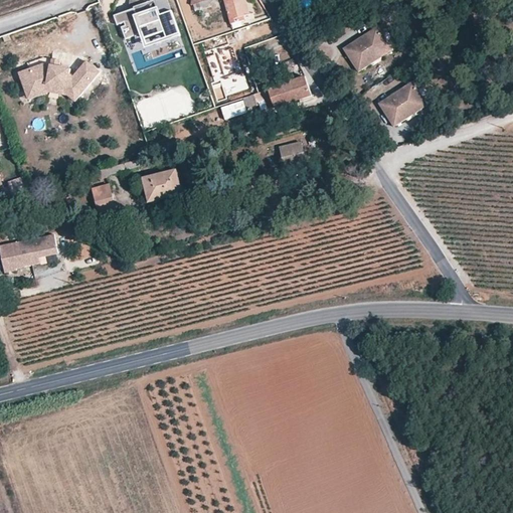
[(161,15),(158,6),(152,8),(149,0),(147,3),(143,5),(134,8),(133,5),(113,12),(116,22),(123,19),(124,22),(120,23),(124,36),(141,30),(144,35),(163,29),(165,32),(175,29),(169,12),(161,15)]
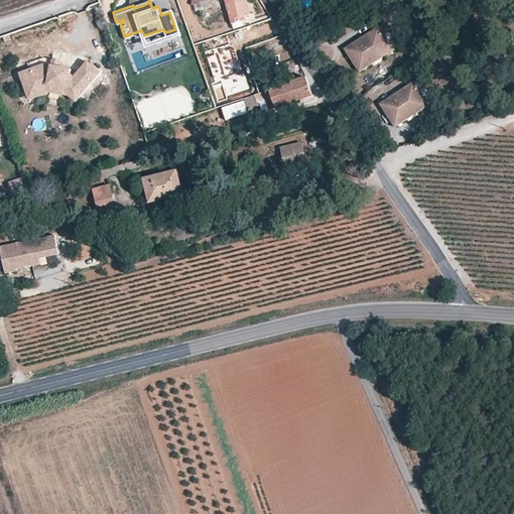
[(156,0),(158,6),(161,15),(169,12),(171,12),(167,0),(156,0)]
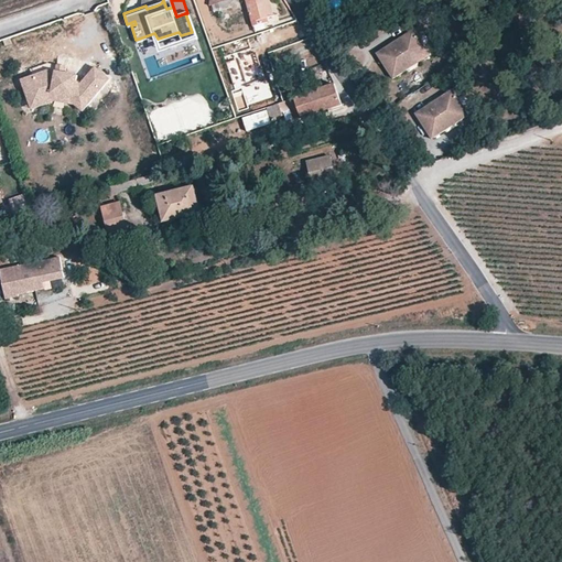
[(206,0),(208,4),(225,0),(244,0),(251,25),(268,20),(267,17),(272,15),(268,0),(206,0)]
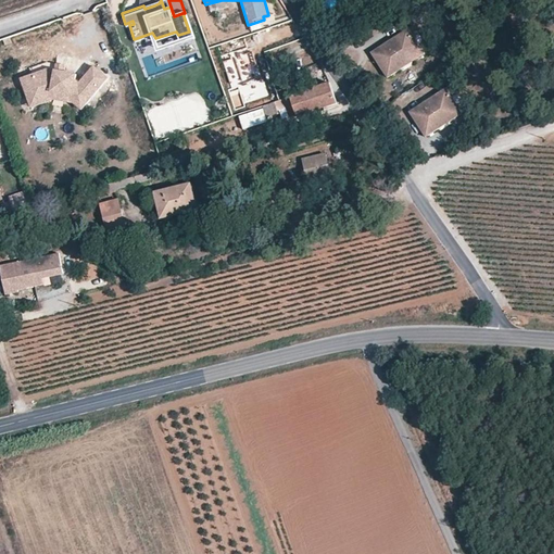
[(404,27),(367,52),(382,74),(403,61),(399,54),(414,43),(404,27)]
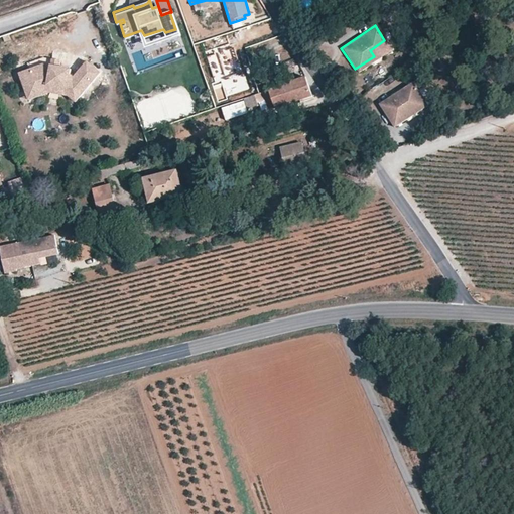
[(178,39),(175,29),(165,32),(163,29),(144,35),(148,50),(178,39)]
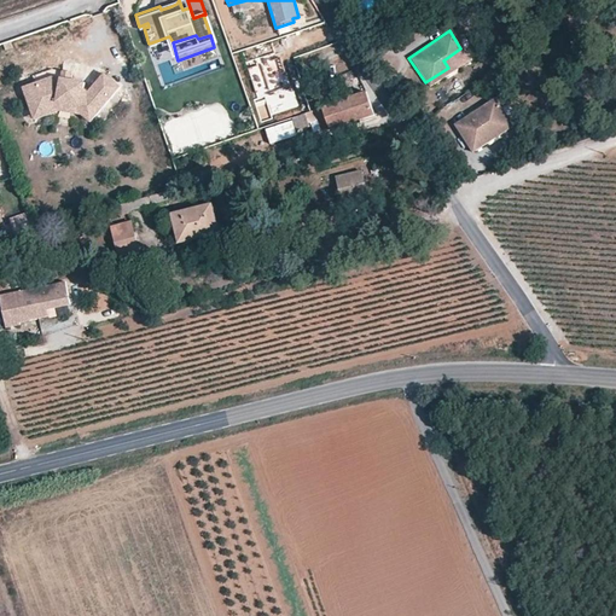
[(460,48),(443,60),(448,68),(465,56),(460,48)]
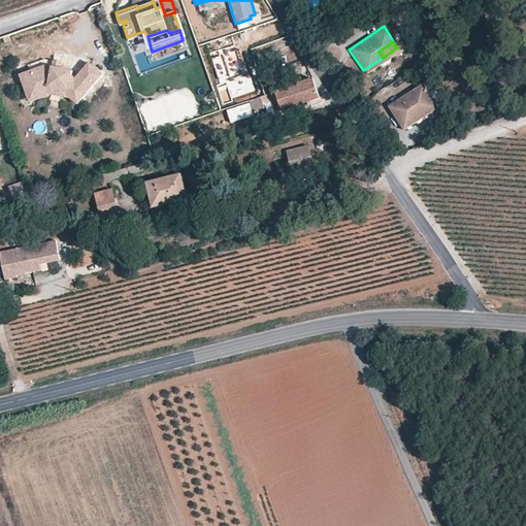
[(67,90),(68,91),(78,100),(93,83),(101,73),(88,62),(74,78),(70,74),(71,70),(60,67),(52,65),(45,64),(19,73),(26,93),(47,86),(67,90)]
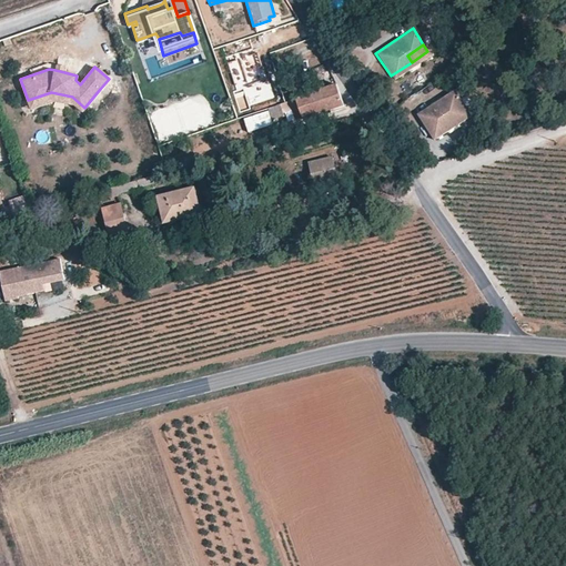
[(335,84),(321,90),(327,111),(342,105),(335,84)]
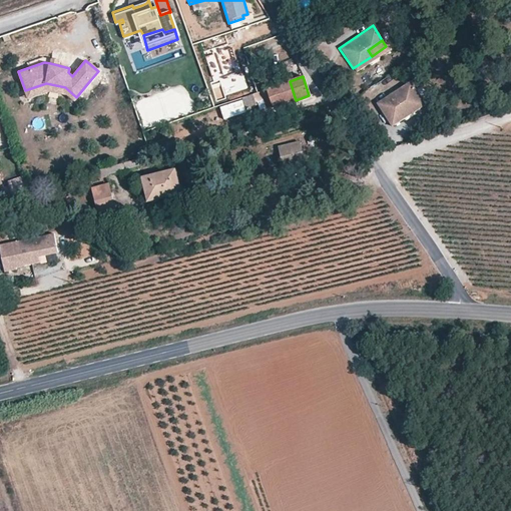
[(408,80),(375,102),(388,123),(407,110),(403,104),(417,94),(408,80)]
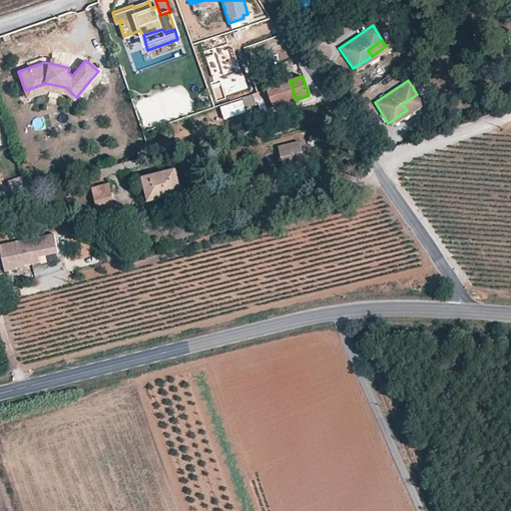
[(290,81),(278,85),(283,103),(296,100),(290,81)]
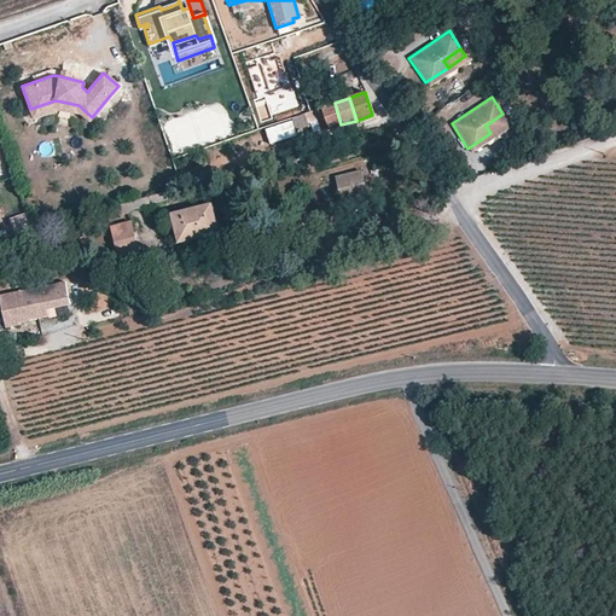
[(59,109),(68,110),(80,114),(88,121),(92,117),(80,106),(79,105),(56,100),(30,109),(33,117),(59,109)]
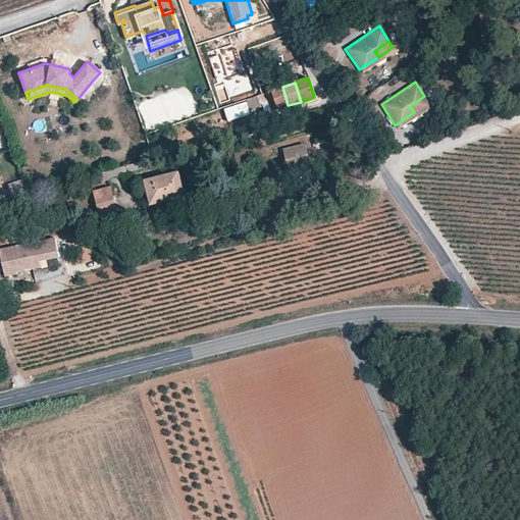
[(282,87),(270,90),(277,109),(288,105),(282,87)]
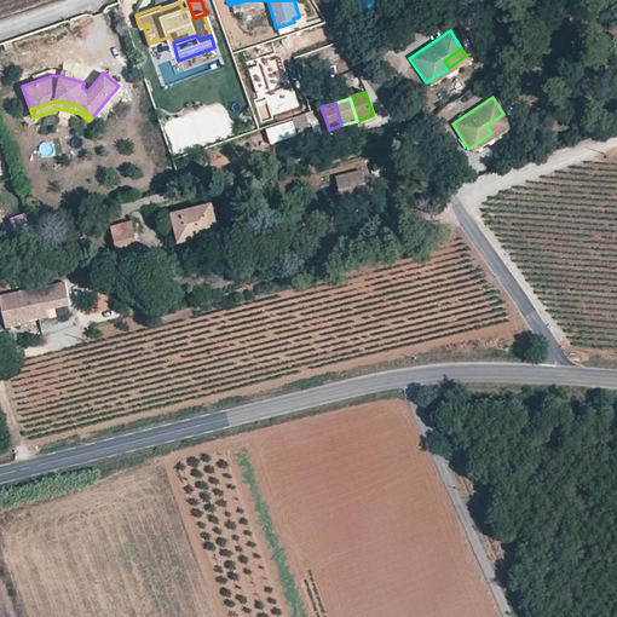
[(321,107),(294,117),(277,124),(281,134),(276,139),(281,153),(304,145),(300,128),(310,126),(312,133),(329,130),(321,107)]
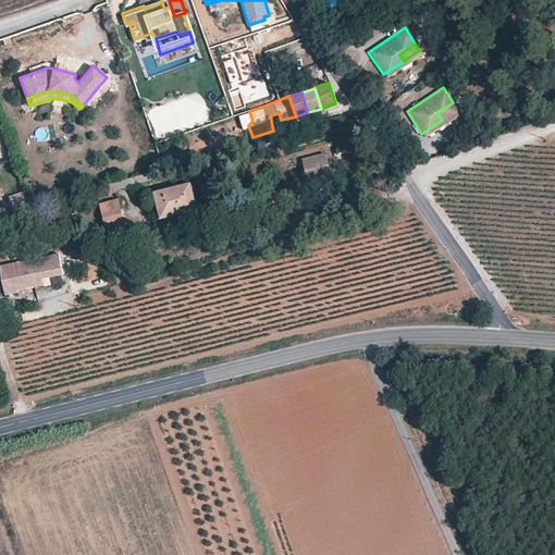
[(453,102),(438,113),(442,120),(458,110),(453,102)]
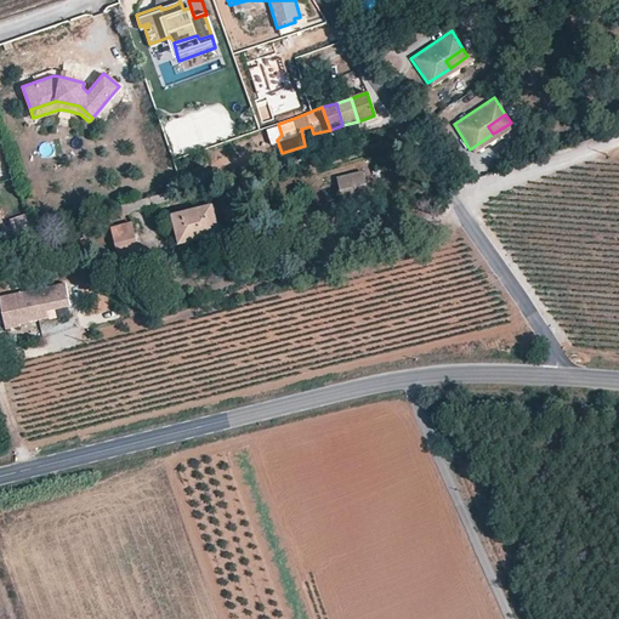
[(324,185),(338,181),(336,177),(335,169),(322,171),(324,185)]
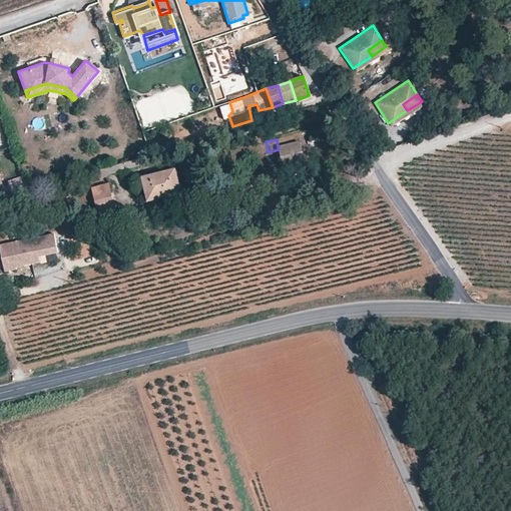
[(278,146),(279,149),(280,154),(283,166),(304,162),(299,140),(278,146)]
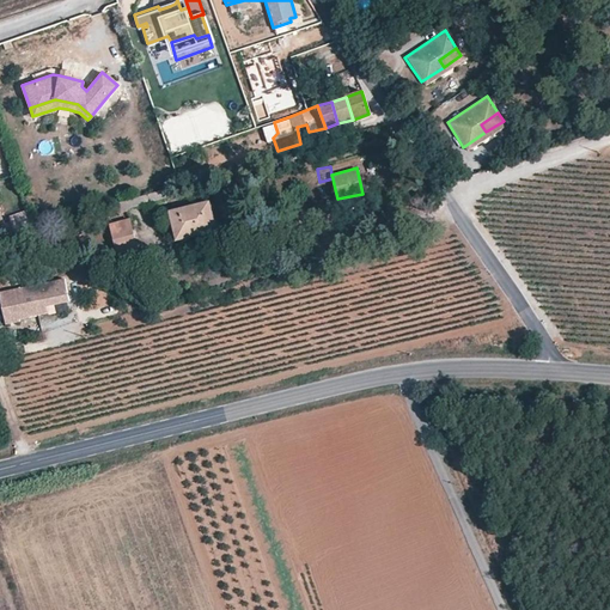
[(330,200),(337,199),(334,184),(323,187),(325,191),(328,191),(330,200)]
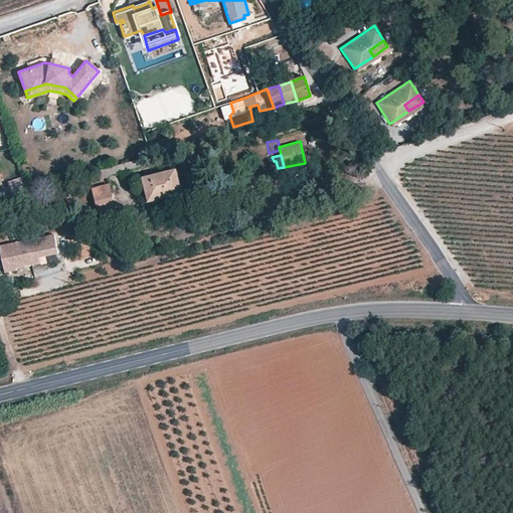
[(174,170),(144,177),(149,199),(179,192),(174,170)]
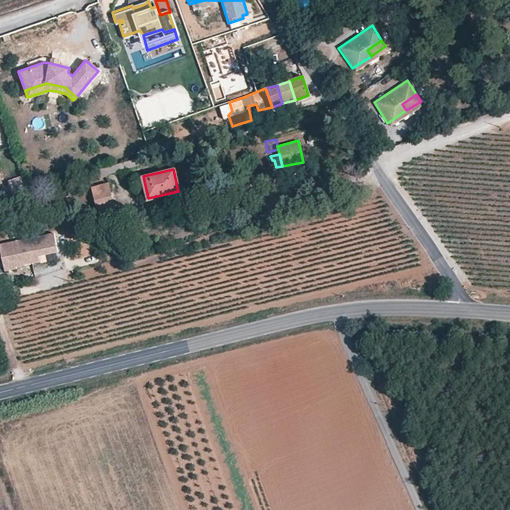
[(6,178),(10,187),(22,181),(19,173),(6,178)]
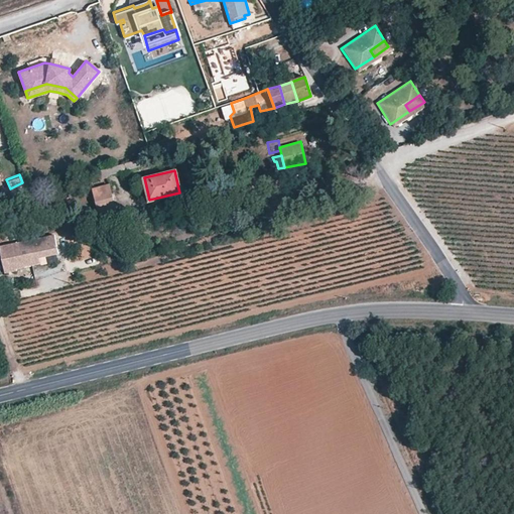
[(108,183),(91,188),(98,215),(116,211),(108,183)]
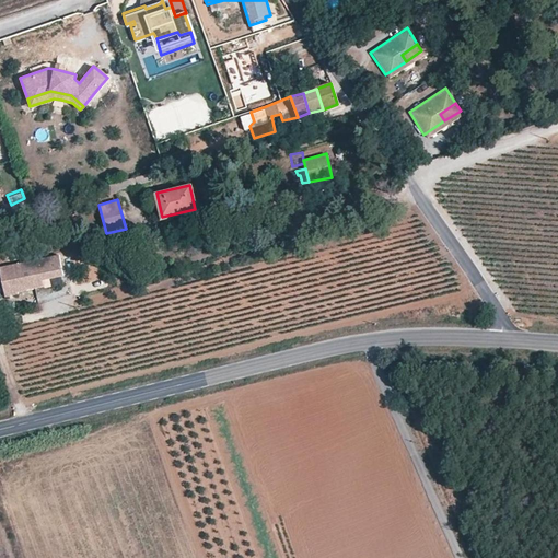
[(62,274),(58,253),(27,260),(35,287),(44,285),(42,278),(62,274)]
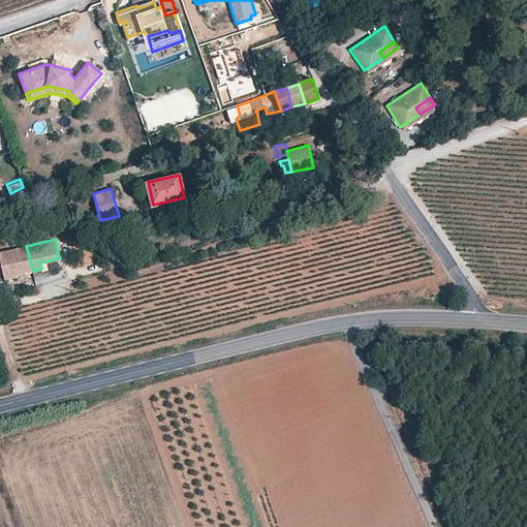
[(33,271),(26,246),(0,252),(0,260),(5,280),(17,277),(17,275),(14,269),(23,268),(24,273),(33,271)]
